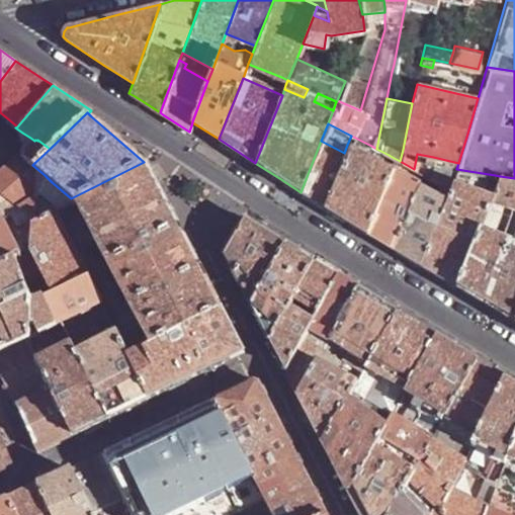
[(22,133),(15,127),(0,146),(0,156),(13,145),(22,133)]
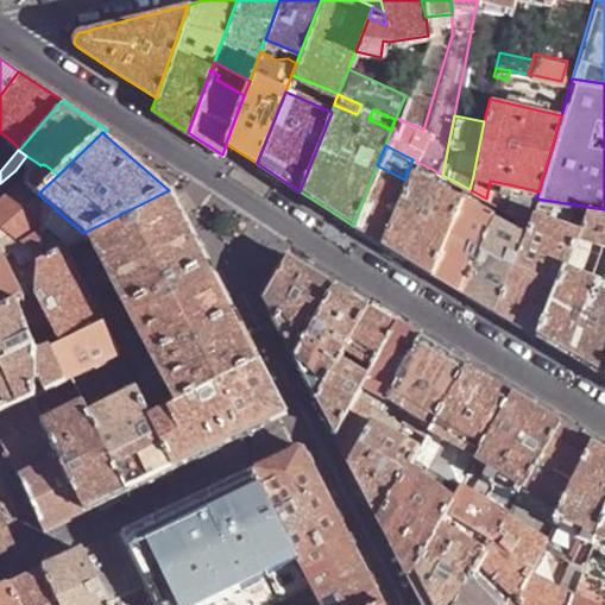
[(413,159),(408,170),(432,183),(436,171),(413,159)]
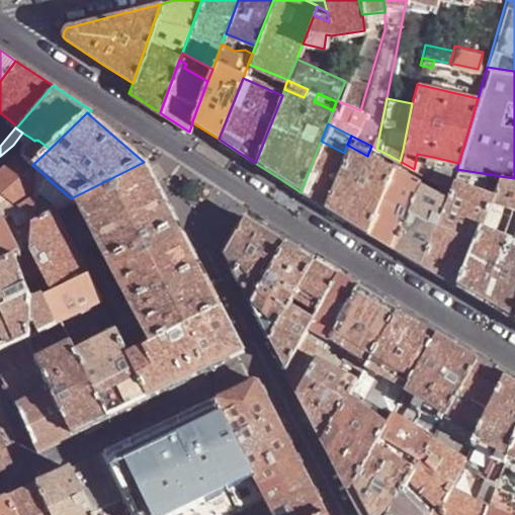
[(35,162),(50,149),(37,140),(37,141),(35,140),(34,141),(30,138),(20,150),(35,162)]
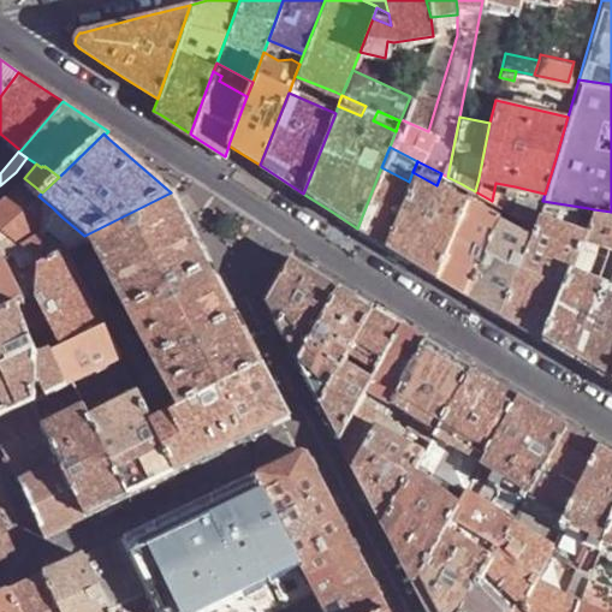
[(381,243),(386,245),(409,182),(381,167),(357,229),(381,243)]
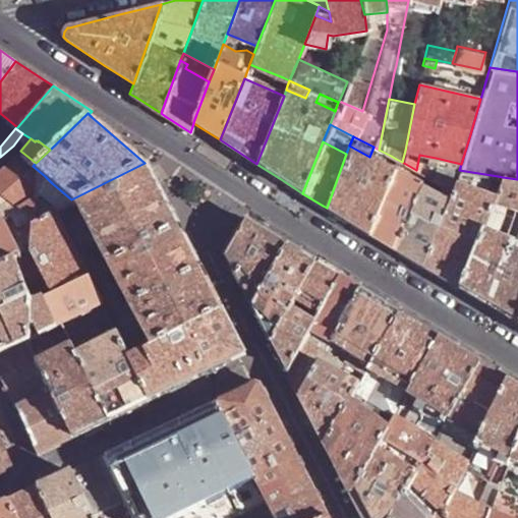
[(345,219),(367,232),(393,169),(387,166),(369,157),(349,146),(346,154),(327,208),(345,219)]
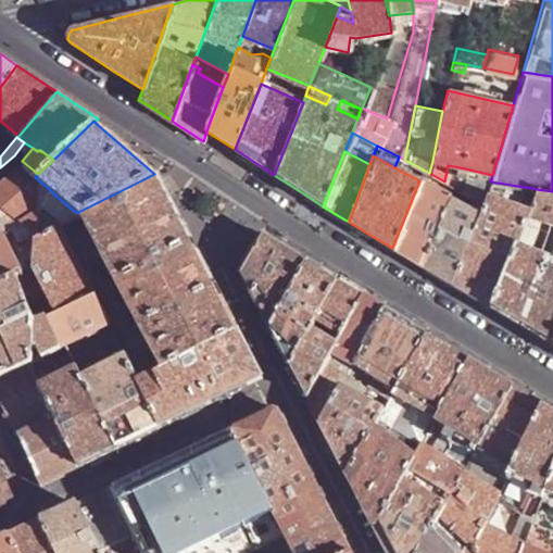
[(0,204),(14,215),(28,204),(35,200),(35,177),(38,174),(22,161),(21,161),(0,178),(0,204)]
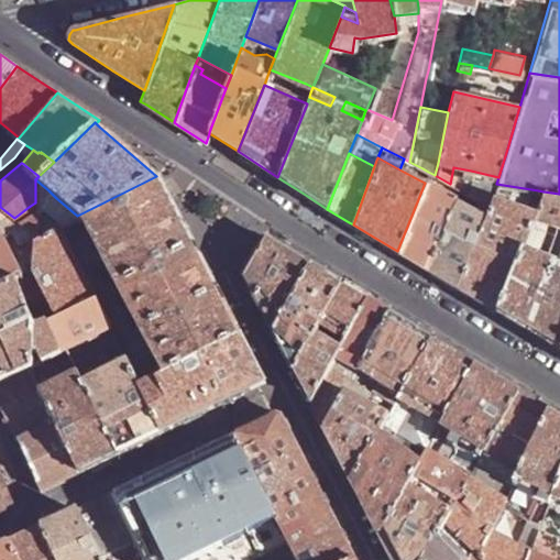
[(418,179),(425,183),(428,172),(423,168),(418,179)]
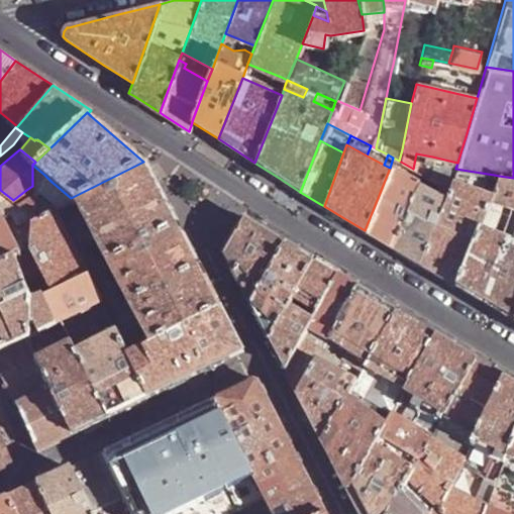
[(457,163),(432,157),(428,177),(449,188),(452,180),(455,169),(457,163)]
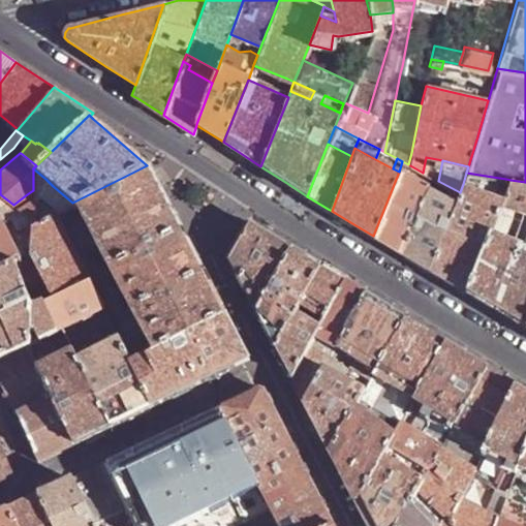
[(147,165),(74,202),(81,212),(109,266),(179,228),(147,165)]
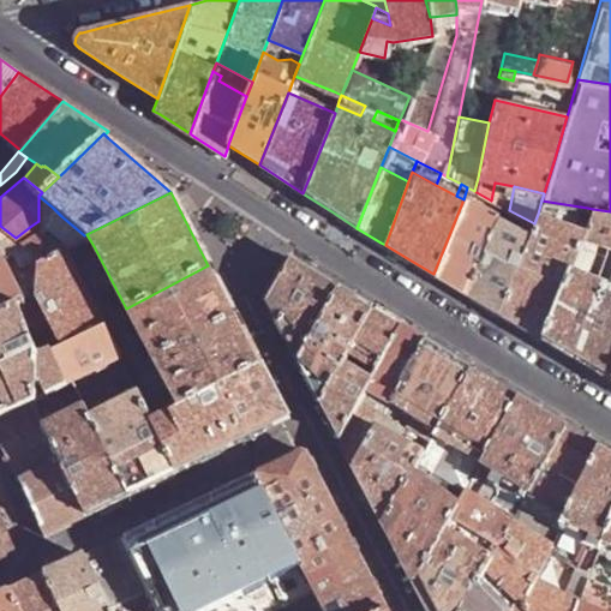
[(462,291),(466,294),(496,217),(463,199),(433,274),(462,291)]
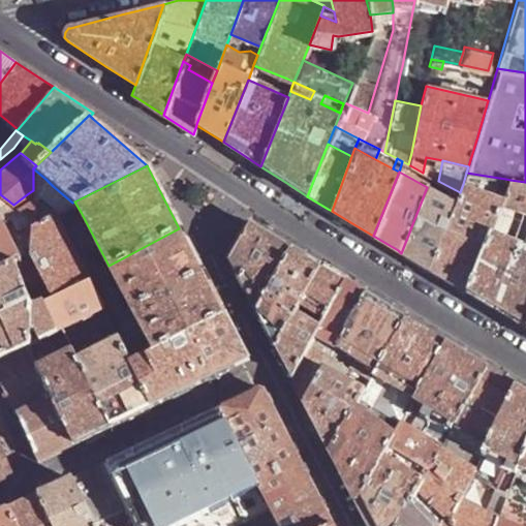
[(466,173),(463,184),(502,197),(511,180),(505,179),(466,173)]
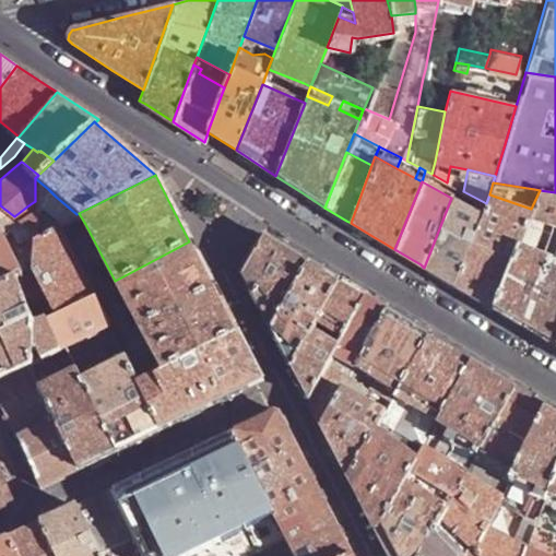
[(457,187),(451,198),(424,268),(428,270),(452,284),(483,215),(486,203),(463,191),(457,187)]
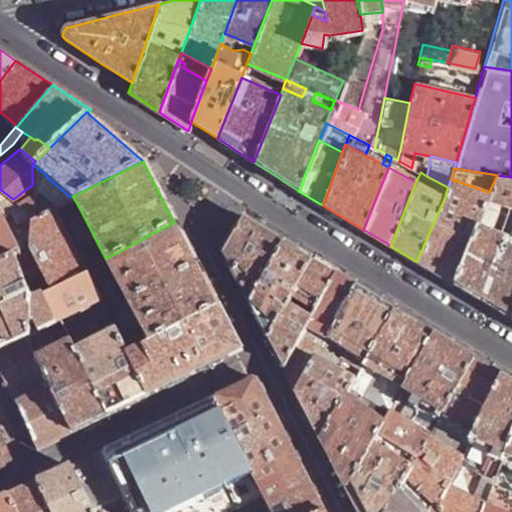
[(51,181),(44,174),(38,177),(45,184),(51,181)]
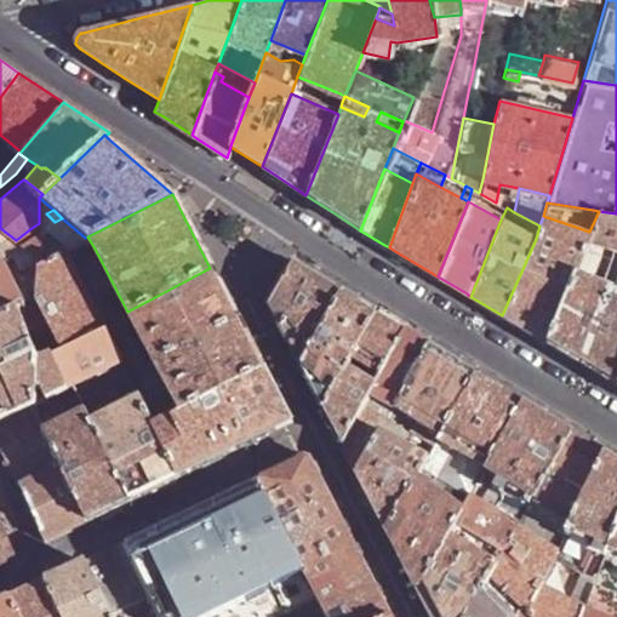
[(589,232),(587,239),(616,247),(616,213),(599,211),(589,232)]
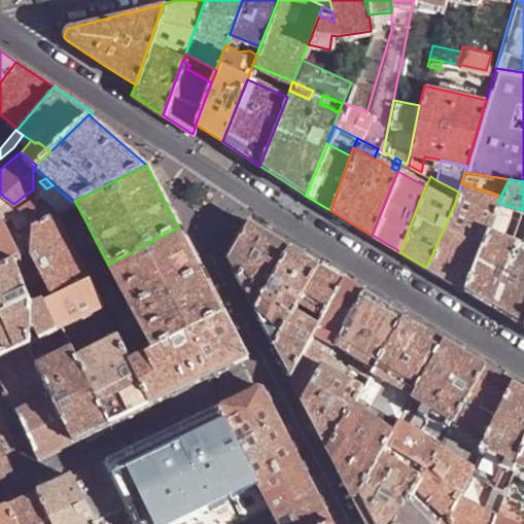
[(457,286),(464,290),(487,232),(498,203),(500,197),(461,183),(458,191),(455,203),(426,268),(457,286)]
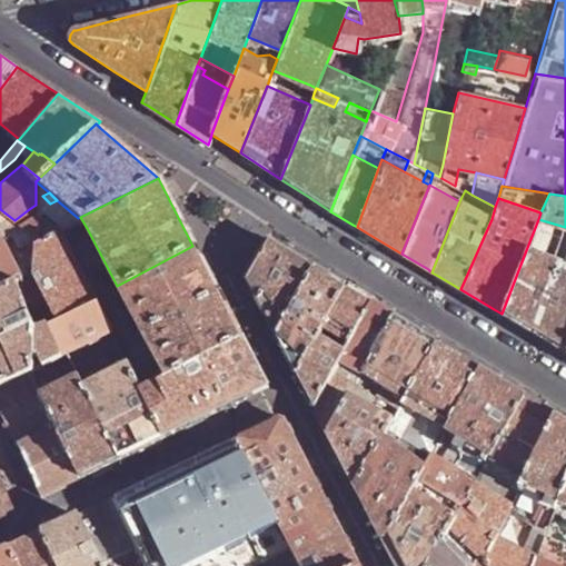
[(0,238),(1,238),(22,226),(19,224),(15,220),(0,209),(0,238)]
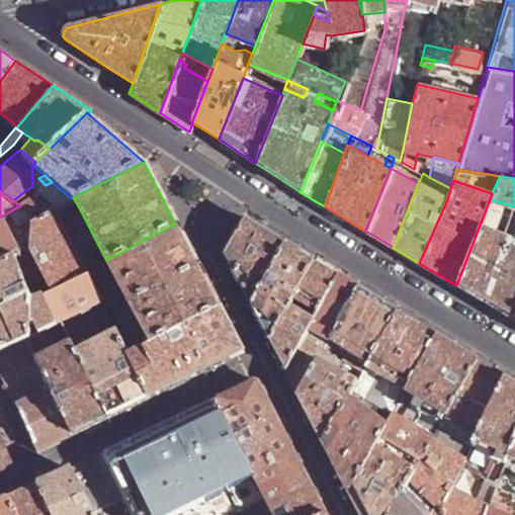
[(13,200),(17,203),(27,196),(26,190),(13,200)]
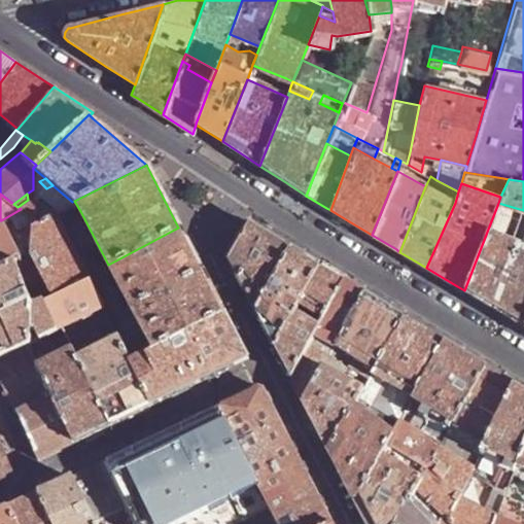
[(33,217),(33,196),(28,200),(18,207),(21,209),(33,217)]
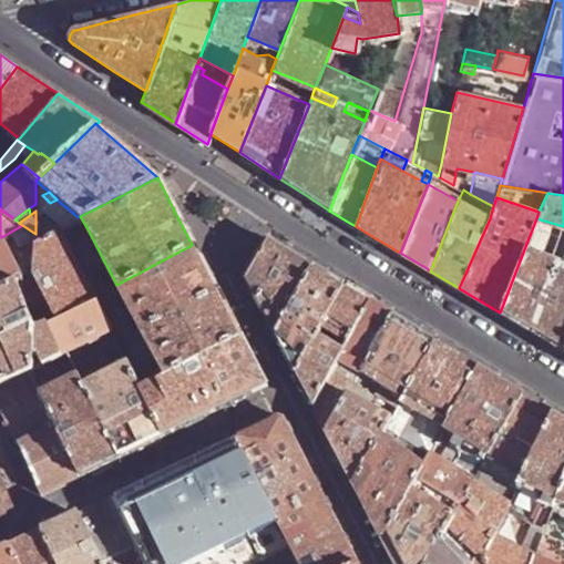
[(86,227),(80,216),(78,217),(69,222),(63,225),(69,236),(86,227)]
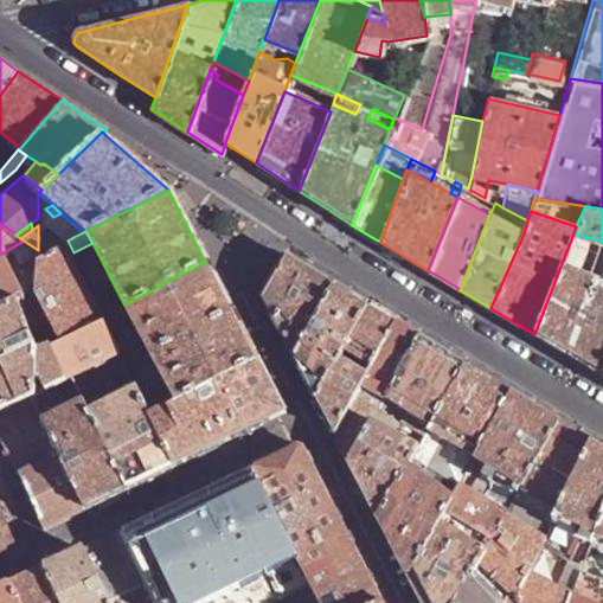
[(1,254),(21,293),(25,290),(32,287),(33,286),(38,256),(38,250),(24,241),(1,254)]
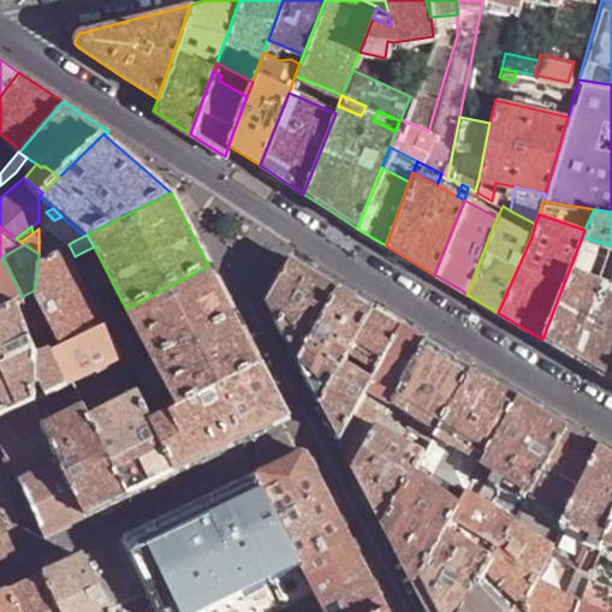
[(102,322),(63,248),(39,260),(34,290),(33,291),(59,344),(101,322),(102,322)]
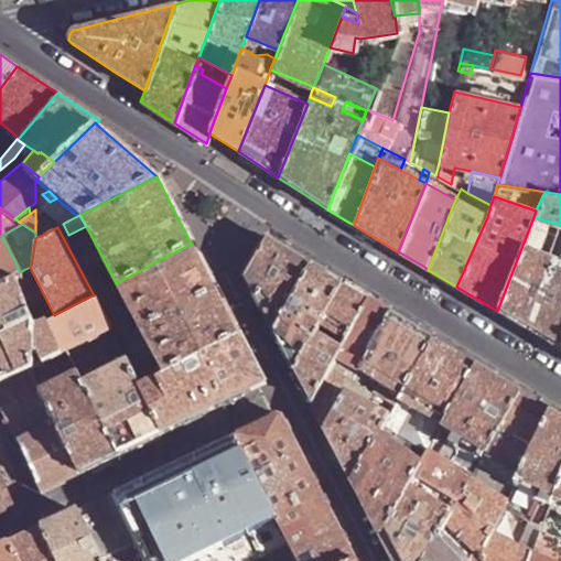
[(287,248),(263,234),(243,268),(240,272),(271,330),(310,262),(287,248)]
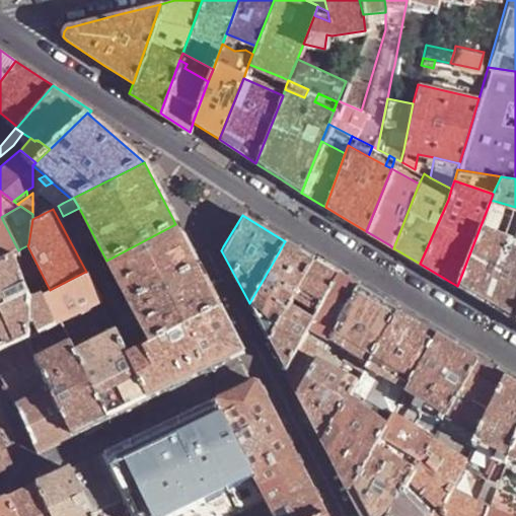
[(0,260),(12,253),(18,250),(1,217),(0,217),(0,260)]
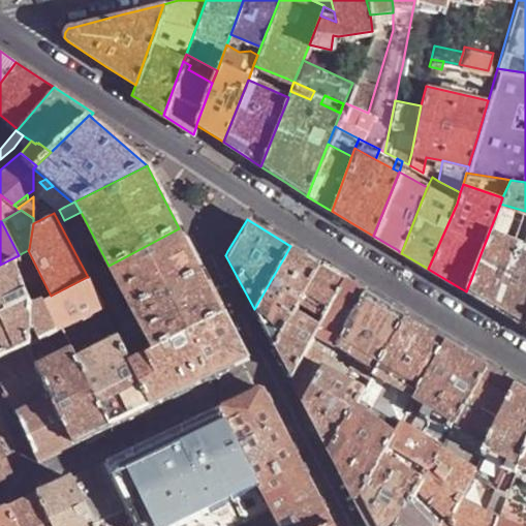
[(202,270),(179,228),(109,266),(131,309),(202,270)]
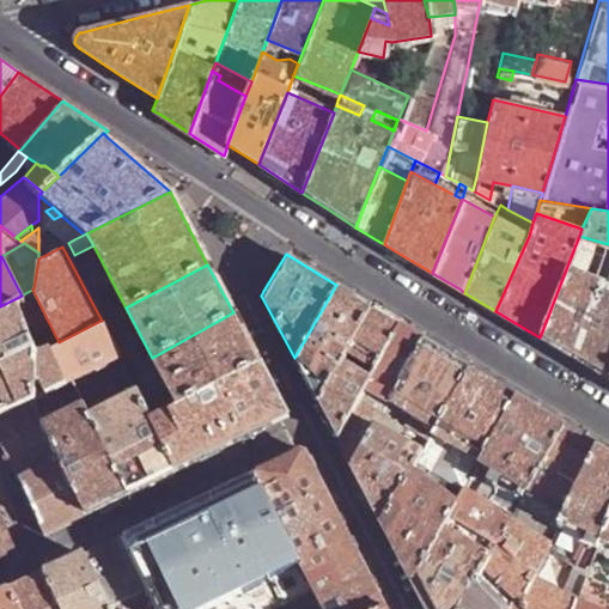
[(568,355),(573,359),(601,284),(566,269),(540,338),(568,355)]
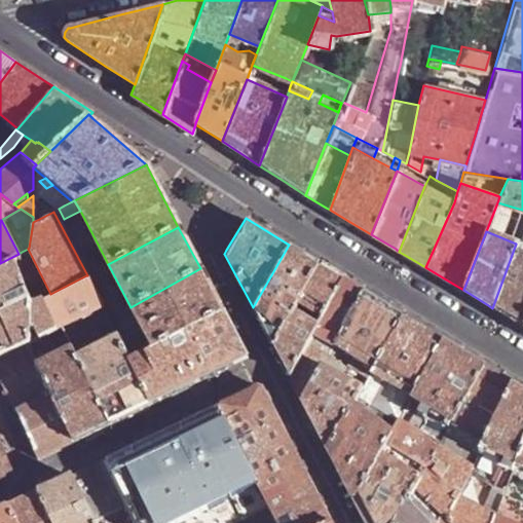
[(522,246),(516,244),(492,308),(497,310),(521,325),(522,319),(522,246)]
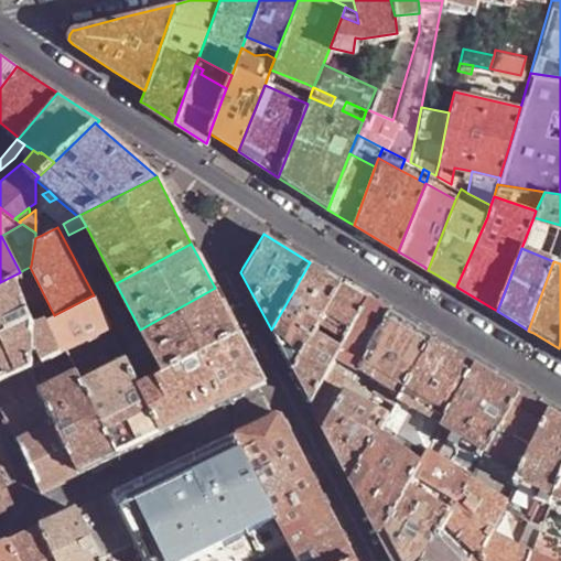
[(271,330),(291,367),(313,330),(314,325),(316,322),(340,281),(314,265),(310,262),(271,330)]
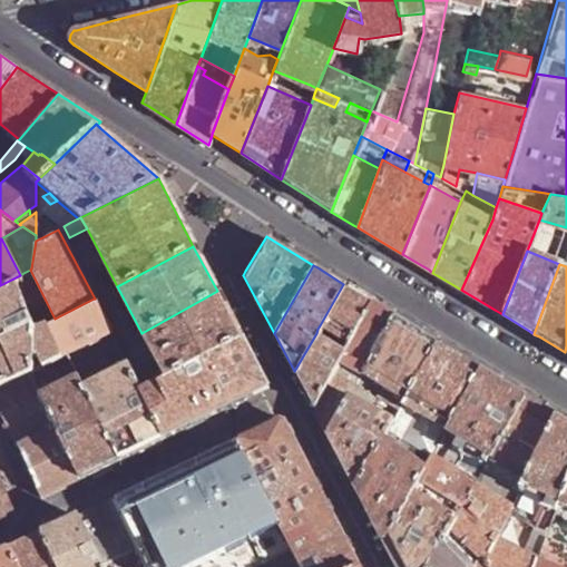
[(55,319),(30,270),(23,273),(33,301),(45,323),(55,319)]
